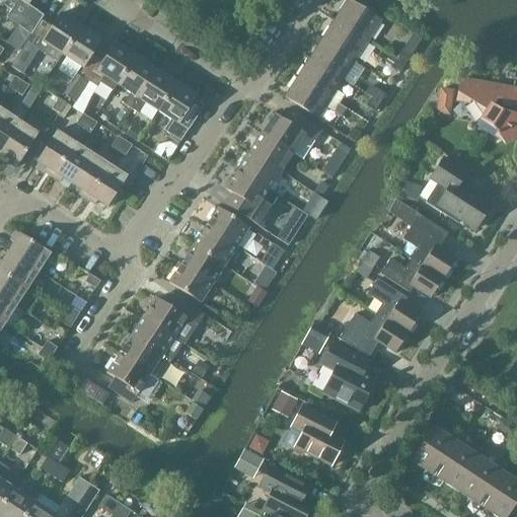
[(8,15),(32,33),(44,17),(45,14),(28,3),(30,0),(2,0),(1,1),(12,9),(8,15)]
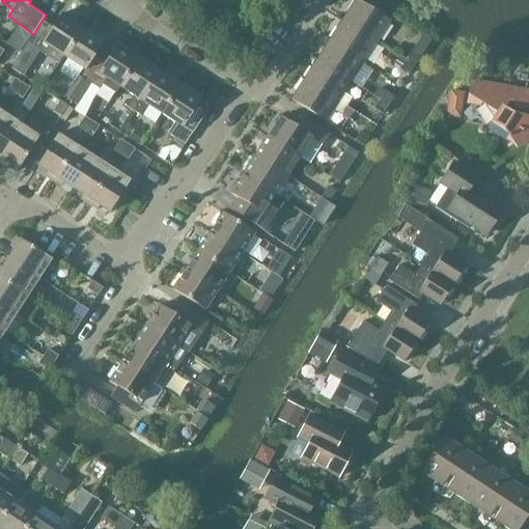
[(355,0),(344,17),(378,38),(390,19),(361,0),(355,0)]
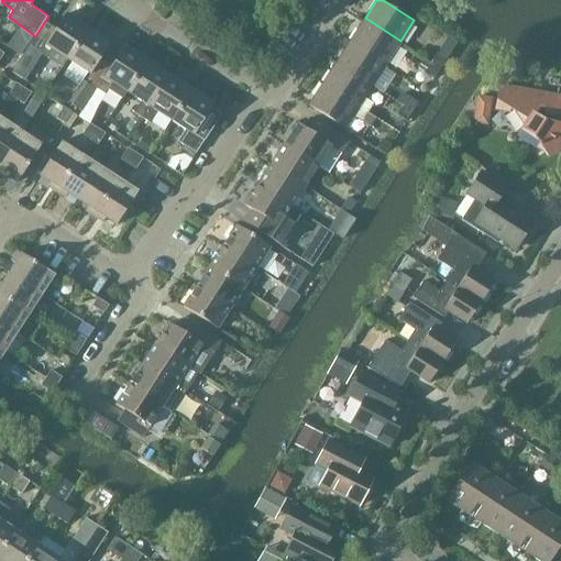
[(68,56),(88,26),(66,12),(57,25),(47,19),(35,36),(32,42),(42,50),(41,52),(64,66),(69,57),(68,56)]
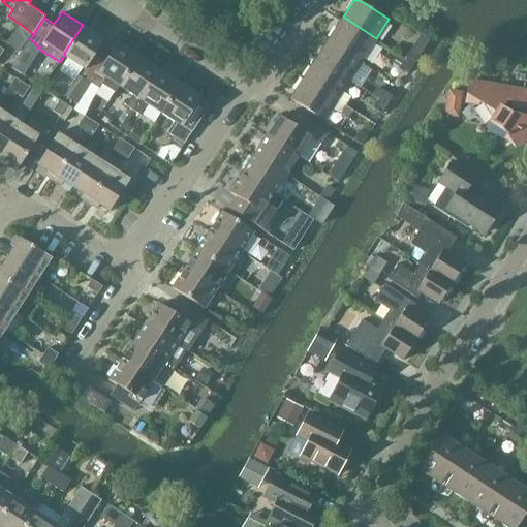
[(376,38),(343,17),(330,37),(364,58),(376,38)]
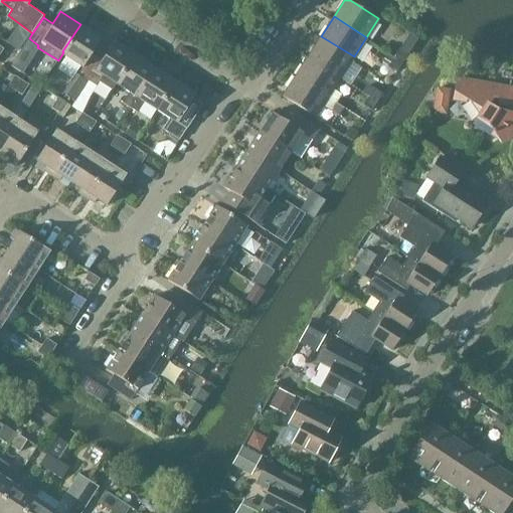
[(102,56),(94,51),(102,38),(80,24),(62,51),(63,52),(83,64),(78,71),(79,72),(88,77),(102,56)]
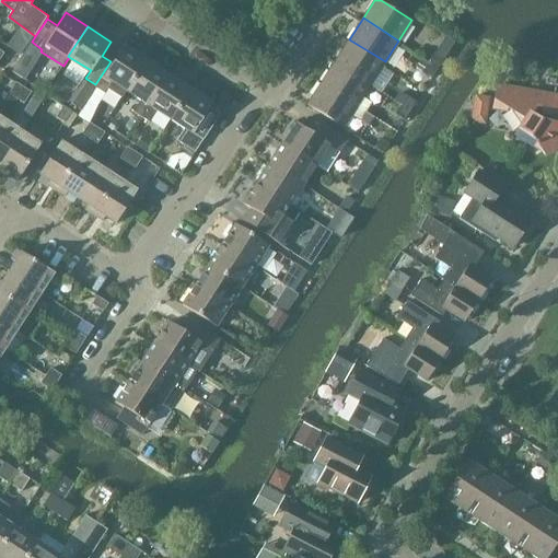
[(385,61),(349,39),(336,60),(371,83),(385,61)]
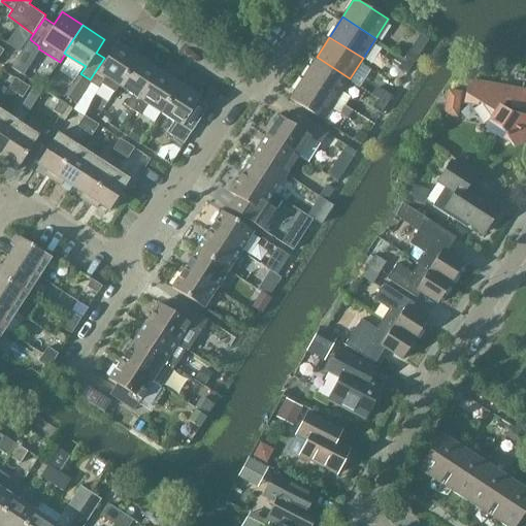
[(104,58),(90,79),(100,86),(101,83),(116,92),(121,85),(120,84),(138,56),(117,42),(106,59),(104,58)]
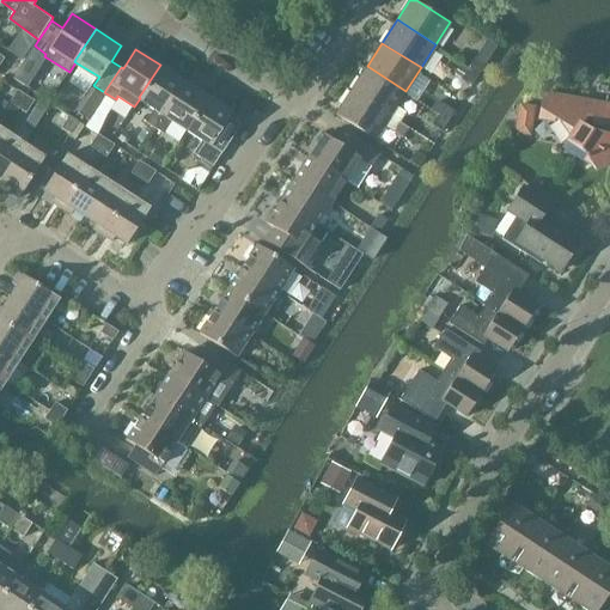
[(476,58),(470,67),(480,73),(486,63),(476,58)]
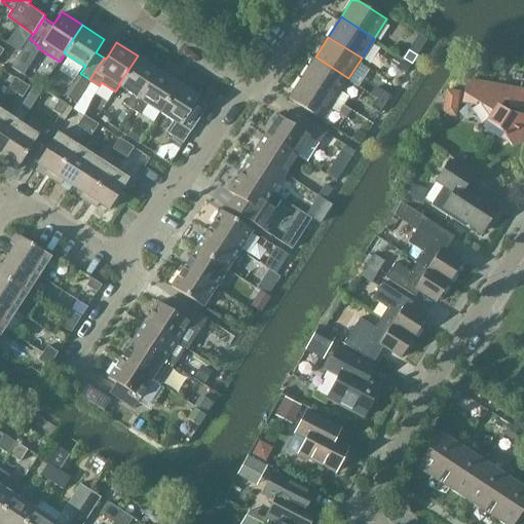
[(133,108),(158,69),(138,55),(119,83),(120,84),(132,91),(124,103),(133,108)]
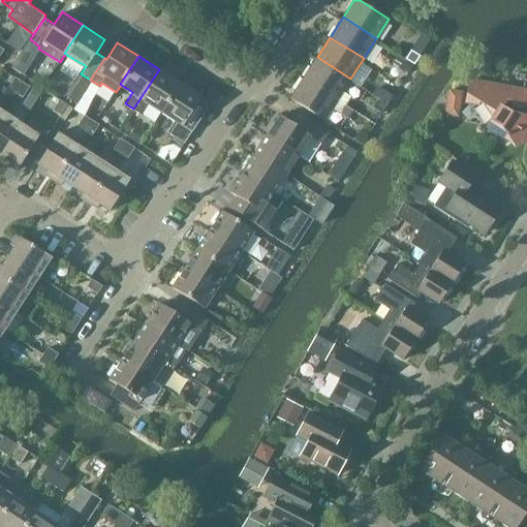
[(350,79),(317,57),(305,76),(346,104),(352,95),(343,90),(350,79)]
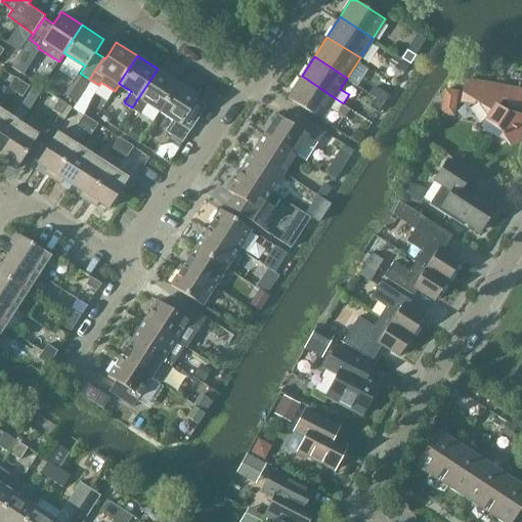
[(404,72),(410,62),(402,57),(396,67),(404,72)]
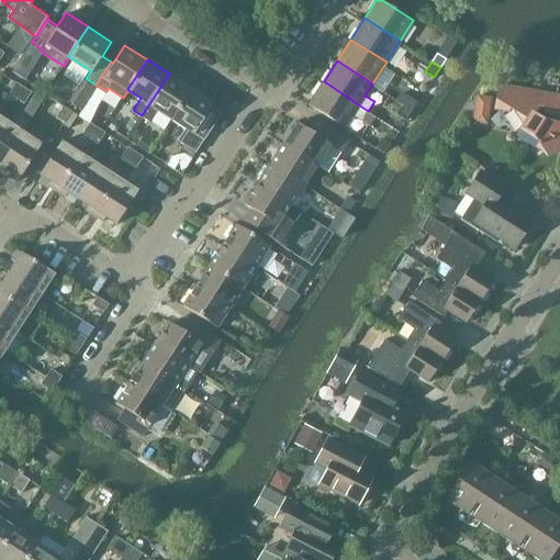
[(171,116),(190,88),(169,74),(142,115),(149,120),(157,108),(171,116)]
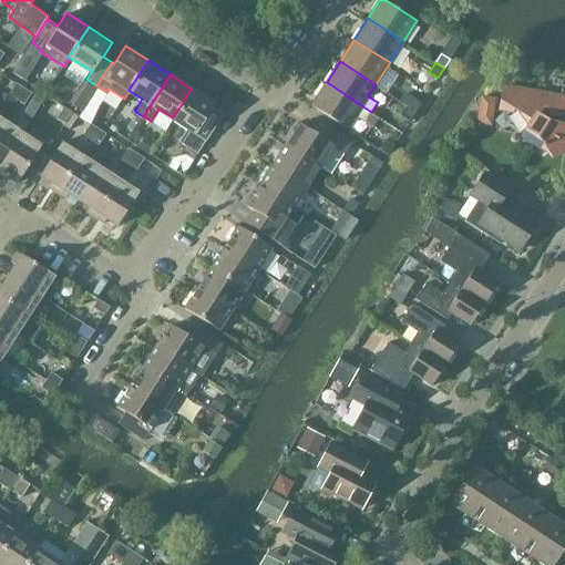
[(18,98),(24,86),(18,81),(10,92),(18,98)]
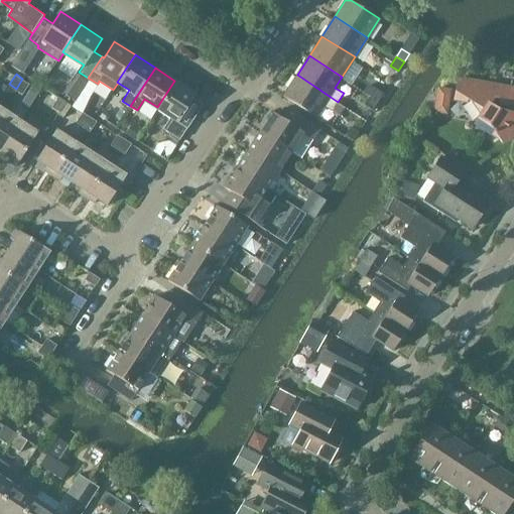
[(338,102),(297,75),(284,95),(317,115),(324,105),(333,110),(338,102)]
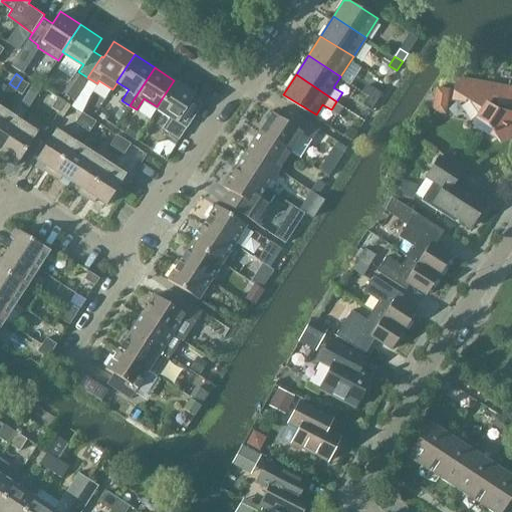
[(508,86),(456,77),(453,98),(472,101),(479,112),(476,115),(478,116),(475,120),(498,135),(501,141),(509,135),(511,131),(511,111),(497,109),(491,105),(492,95),(494,95),(496,95),(498,97),(500,99),(500,102),(511,102),(511,78),(510,78),(508,86)]
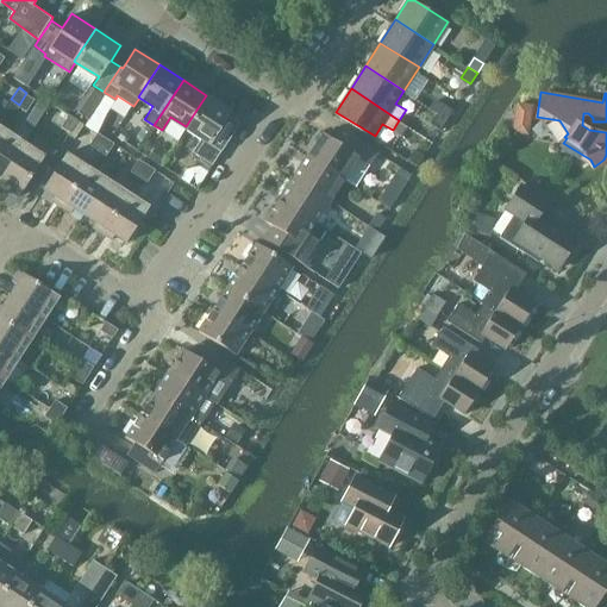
[(26,93),(19,105),(26,111),(35,99),(26,93)]
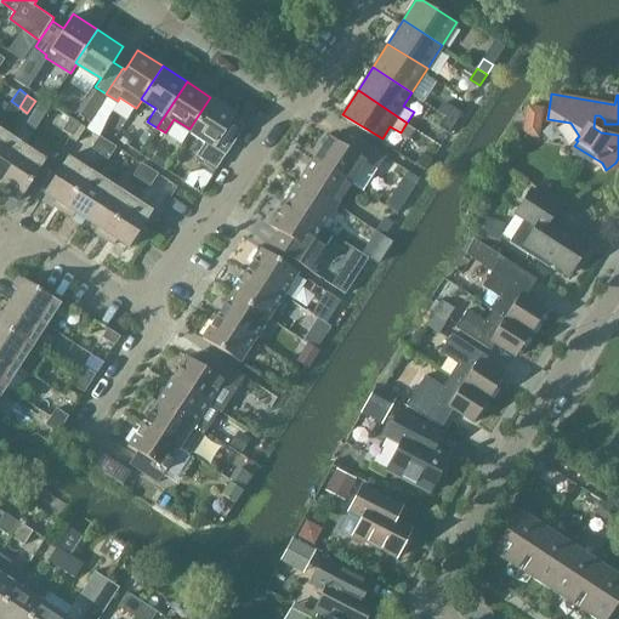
[(237,114),(210,97),(189,129),(205,140),(197,153),(217,166),(226,154),(244,125),(234,119),(237,114)]
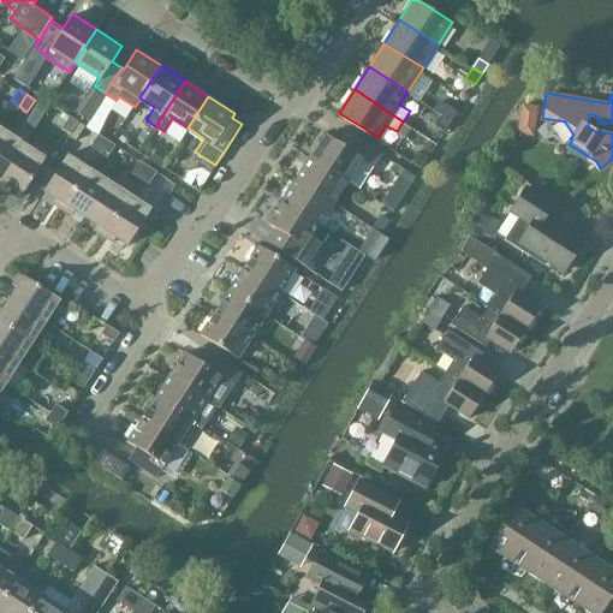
[(448,103),(442,113),(452,119),(458,109),(448,103)]
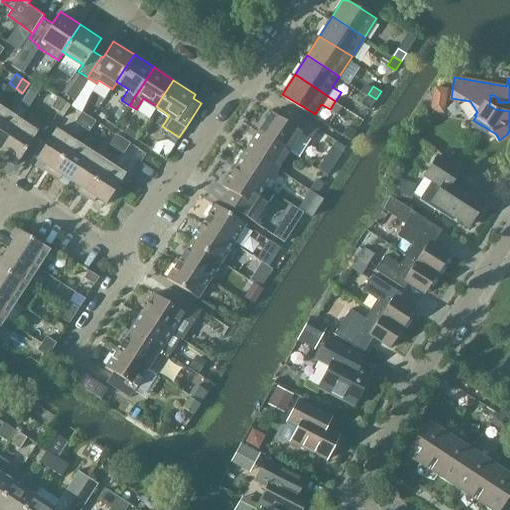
[(435,86),(434,95),(448,98),(450,88),(435,86)]
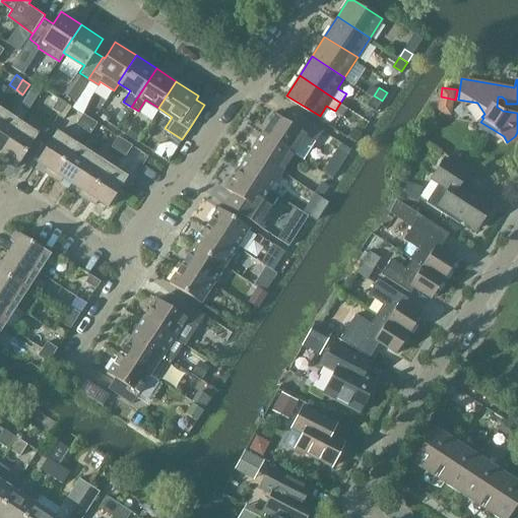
[(377,110),(382,101),(374,95),(369,105),(377,110)]
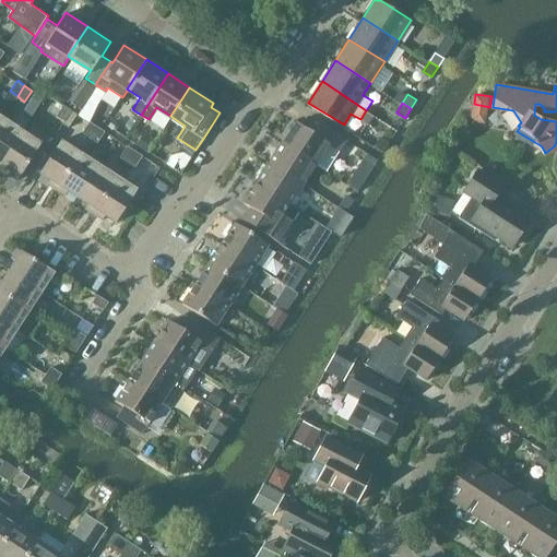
[(66,120),(73,109),(64,104),(58,115),(66,120)]
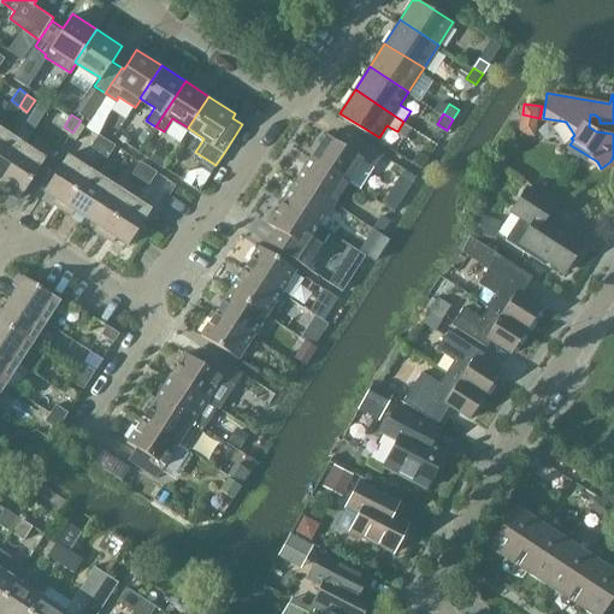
[(0,177),(1,178),(24,143),(25,143),(33,131),(22,124),(15,137),(4,130),(0,134),(0,177)]
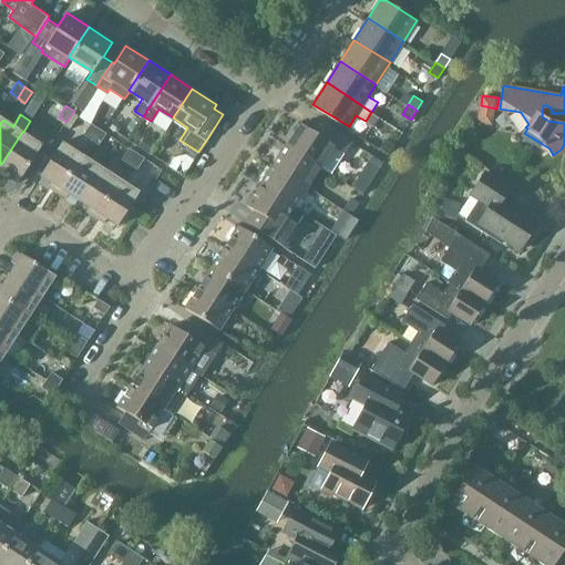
[(287,144),(321,166),(331,173),(352,141),(316,117),(308,129),(300,123),(287,144)]
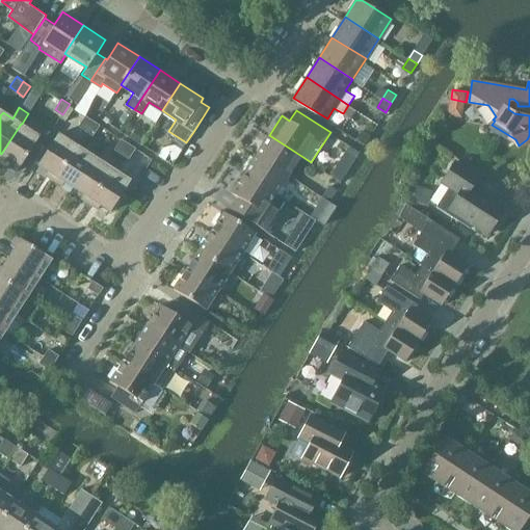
[(86,115),(79,126),(86,130),(93,120),(86,115)]
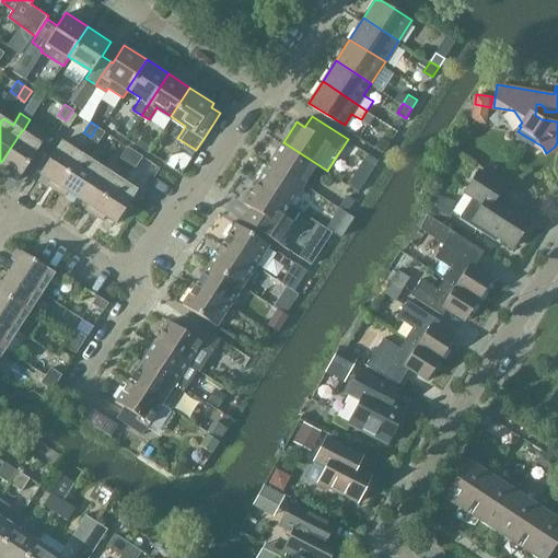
[(97,126),(91,137),(97,141),(105,130),(97,126)]
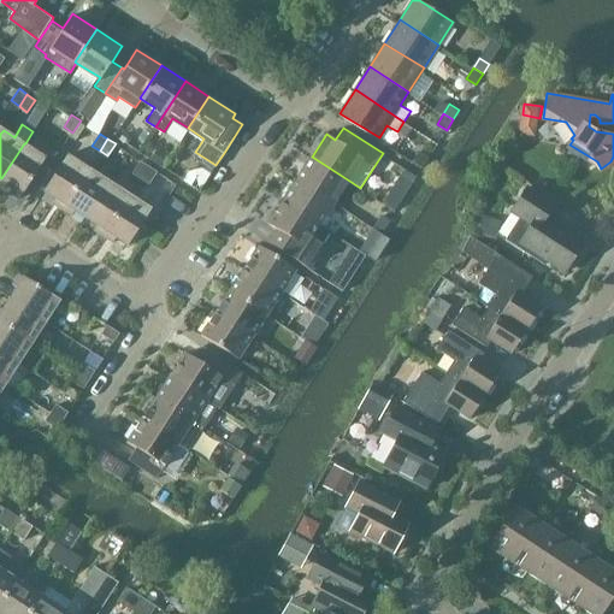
[(46,158),(25,143),(24,143),(1,178),(13,187),(10,192),(18,198),(22,192),(23,193),(46,158)]
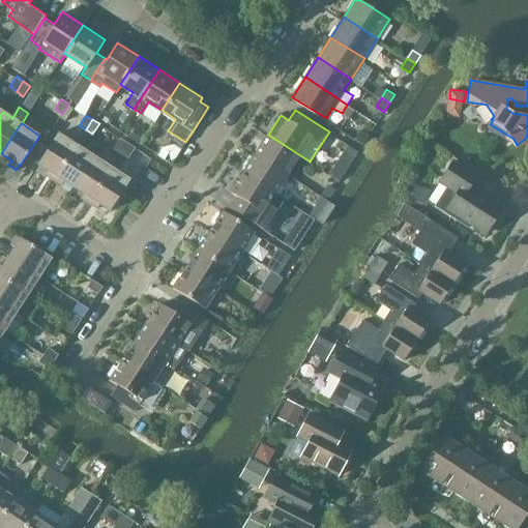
[(149,133),(137,125),(129,137),(141,144),(149,133)]
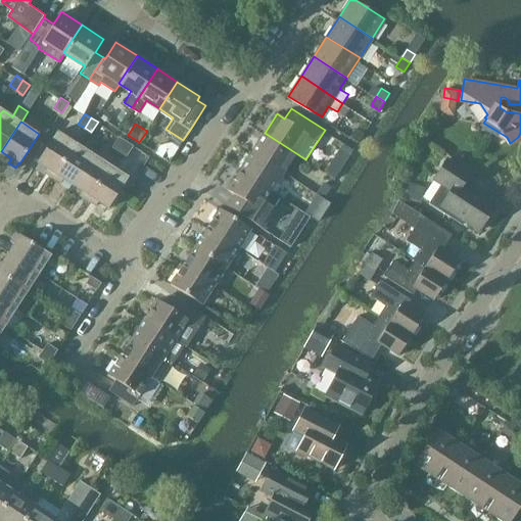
[(359,141),(364,132),(356,128),(350,137),(359,141)]
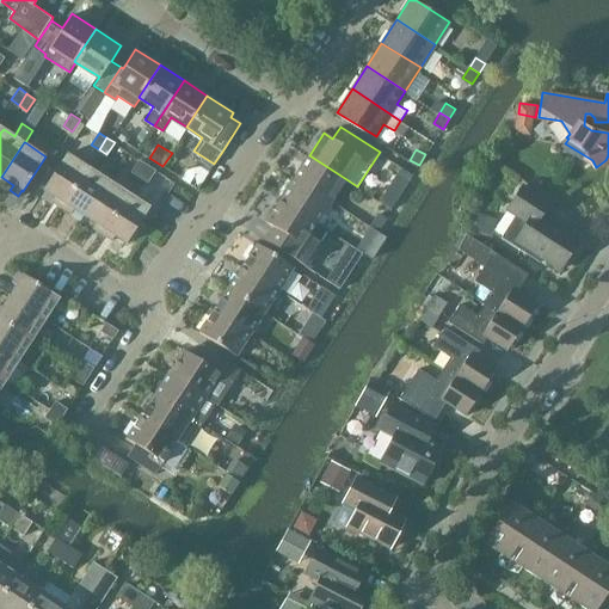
[(61,205),(87,165),(67,152),(44,188),(55,195),(53,201),(61,205)]
